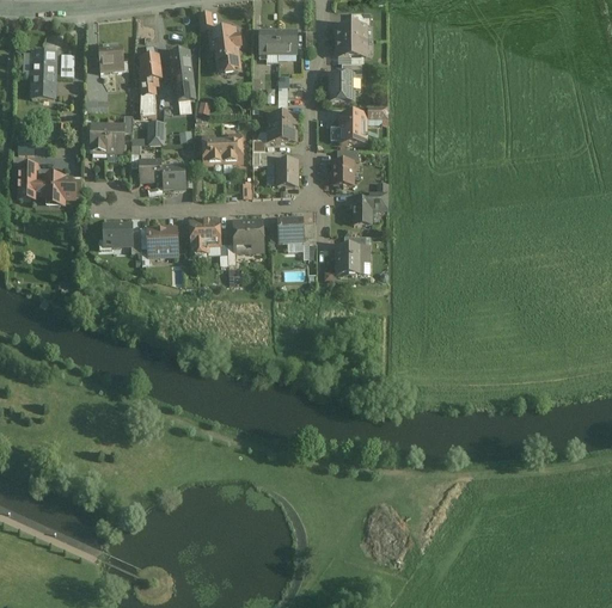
[(210,13),(200,14),(201,31),(212,30),(210,13)]
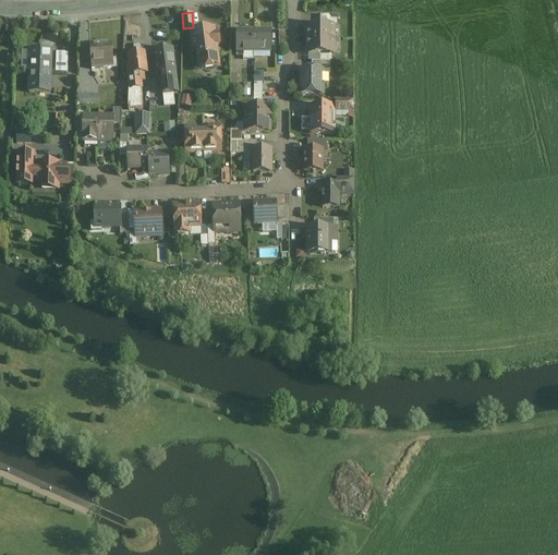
[(338,13),(319,13),(319,23),(331,23),(331,24),(338,24),(338,13)]
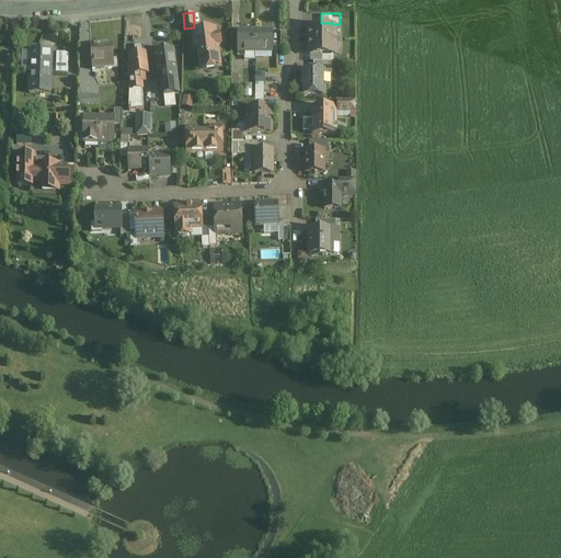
[(321,23),(309,23),(309,24),(308,25),(308,30),(309,31),(309,37),(335,37),(335,33),(333,30),(333,24),(333,23),(321,23)]
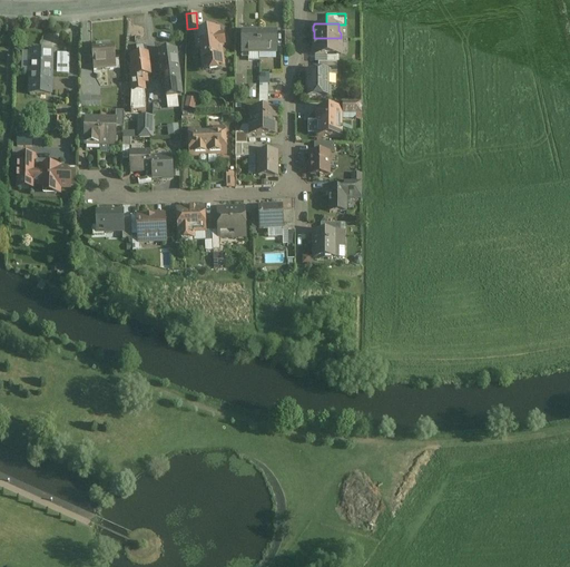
[(218,28),(195,30),(197,47),(200,46),(203,66),(223,64),(222,52),(219,54),(218,44),(224,42),(223,33),(218,33),(218,28)]
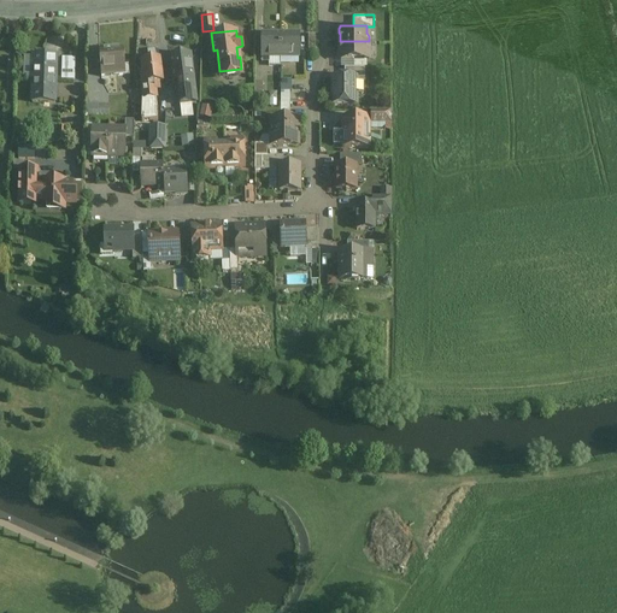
[(280,31),(262,31),(262,54),(281,54),(280,31)]
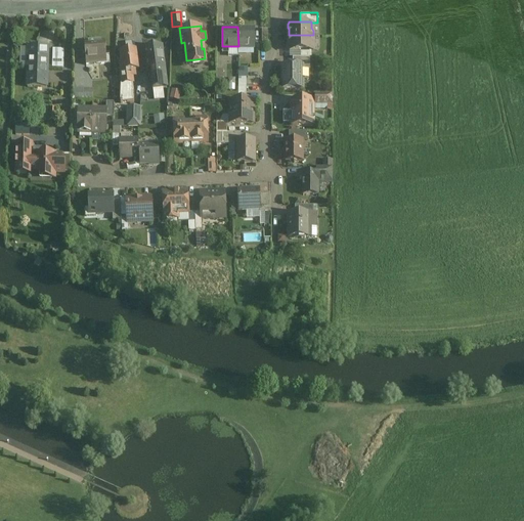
[(254,27),(237,27),(238,46),(254,46),(254,27)]
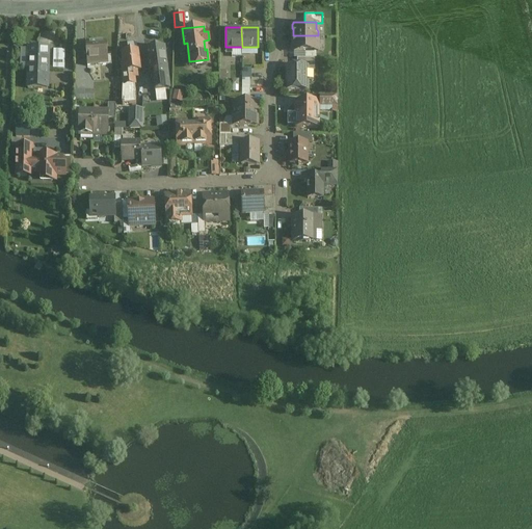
[(318,35),(293,35),(293,42),(292,43),(292,48),(293,49),(304,49),(316,49),(316,43),(318,41),(318,35)]
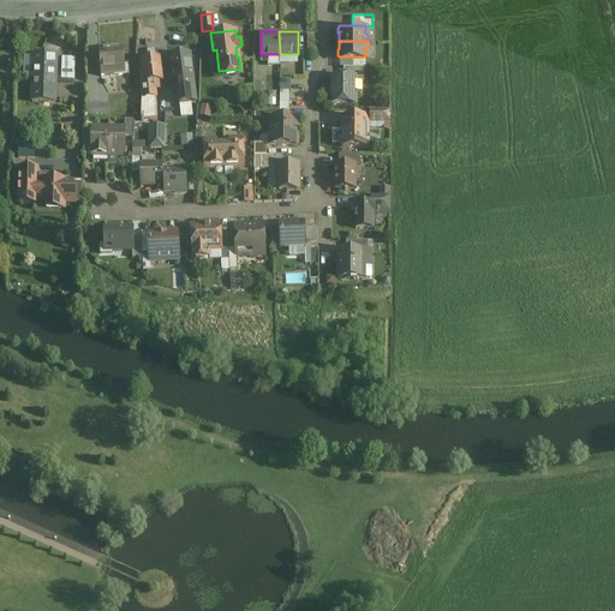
[(123,46),(99,47),(100,73),(127,71),(127,61),(124,63),(123,46)]
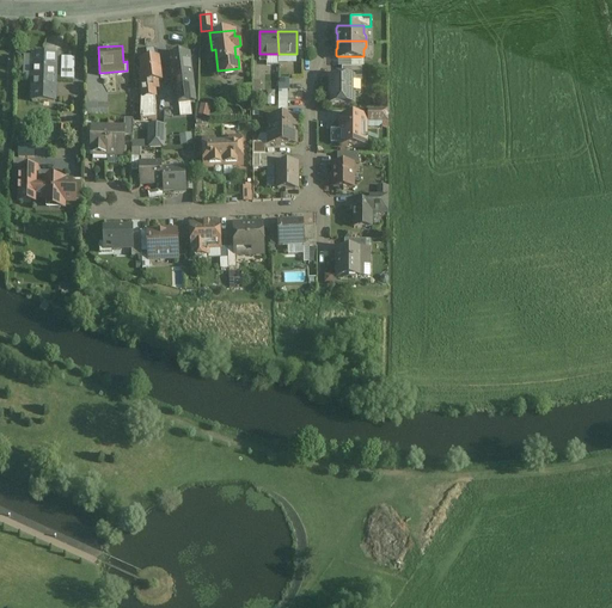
[(55,53),(32,51),(32,75),(55,77),(55,53)]
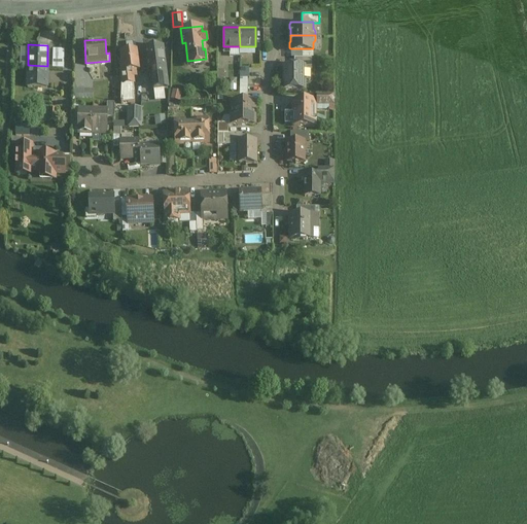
[(163,44),(144,46),(147,68),(151,68),(152,78),(166,76),(167,76),(163,44)]
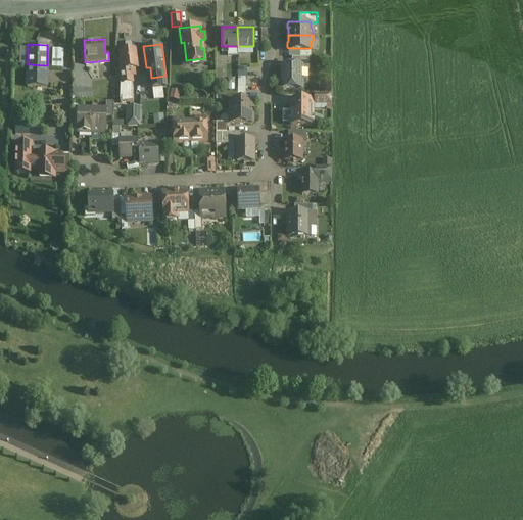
[(53,64),(65,64),(65,46),(54,46),(53,64)]
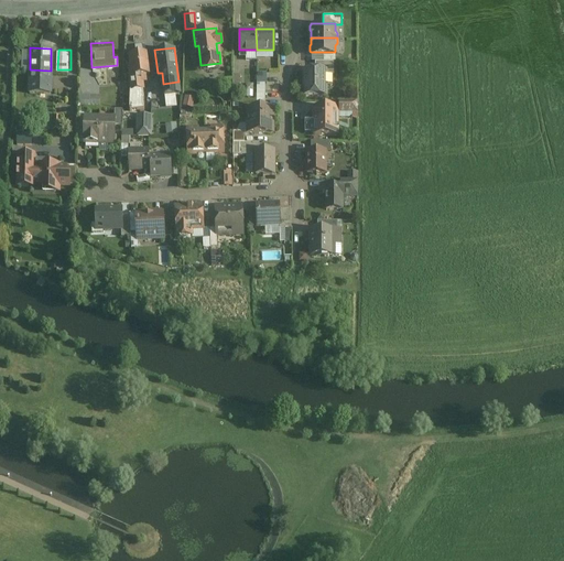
[(147,51),(129,53),(130,63),(128,63),(131,87),(142,86),(141,73),(149,72),(147,51)]
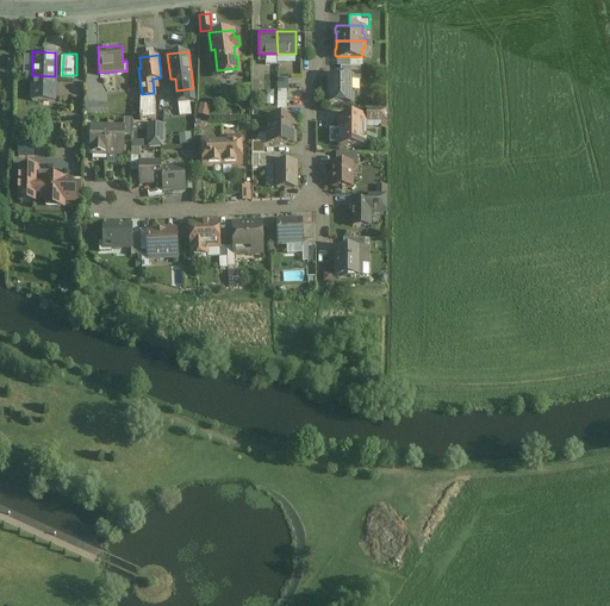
[(349,64),(341,64),(340,74),(352,74),(352,79),(361,79),(361,64),(349,64)]
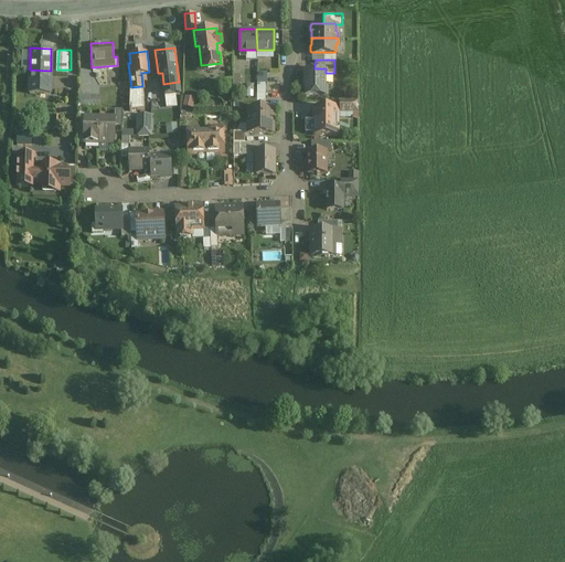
[(315,69),(305,69),(305,75),(302,76),(302,80),(305,81),(305,93),(326,93),(326,82),(323,82),(323,73),(326,73),(326,69),(315,69)]
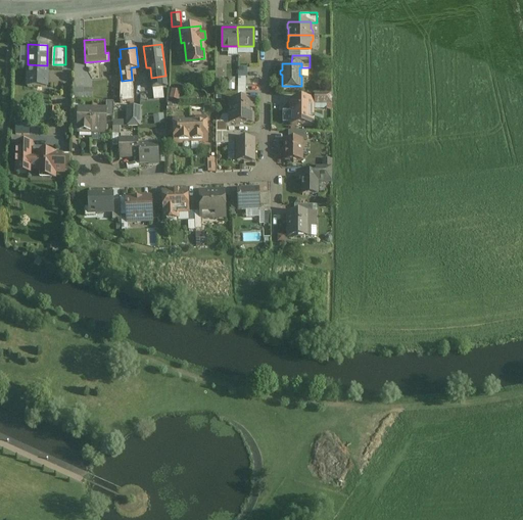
[(47,65),(28,64),(27,85),(46,85),(47,65)]
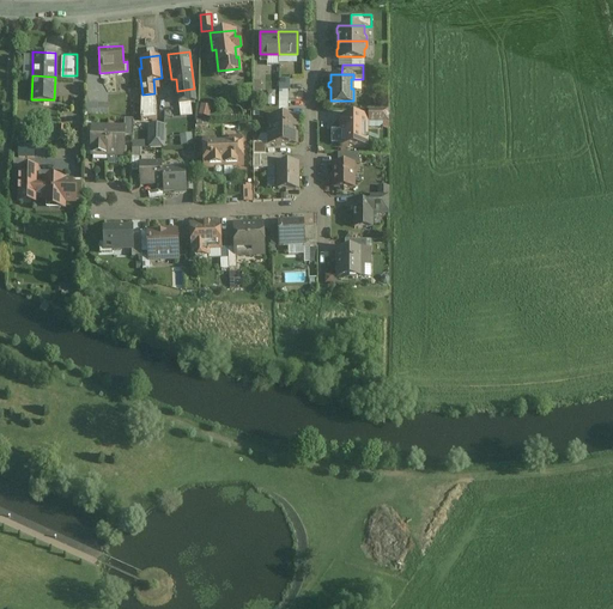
[(290,75),(279,75),(279,89),(290,89),(290,75)]
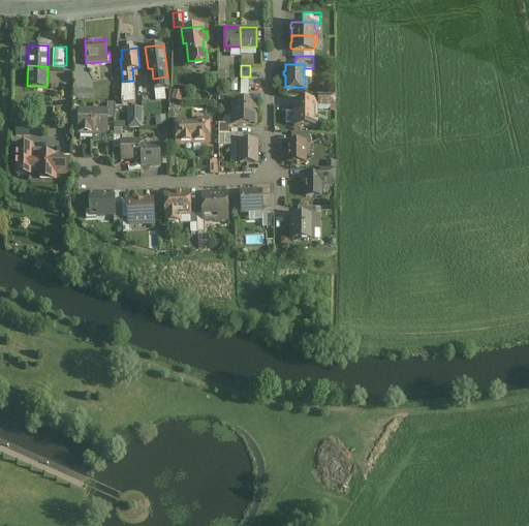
[(166,76),(153,79),(154,87),(167,86),(166,76)]
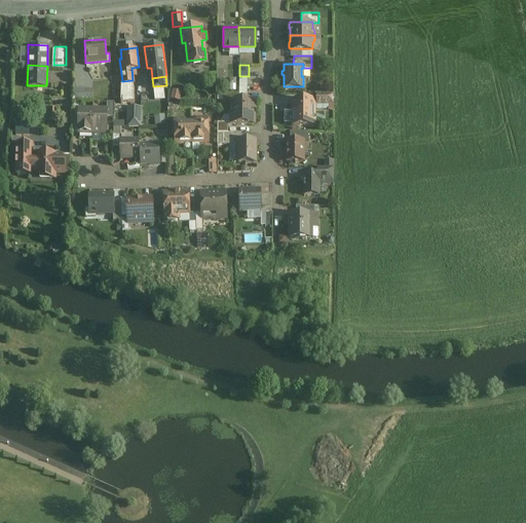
[(122,81),(121,81),(120,100),(134,99),(134,89),(133,80),(122,81)]
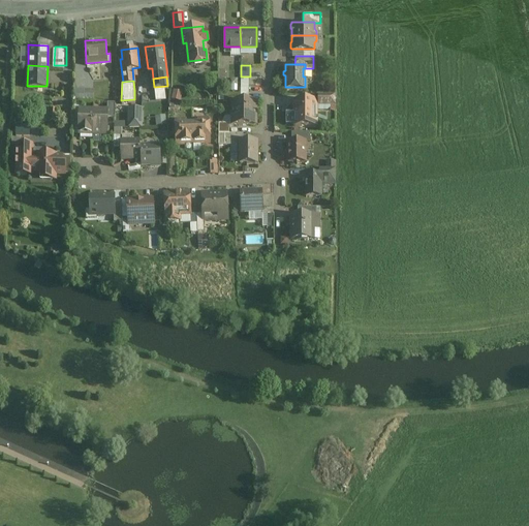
[(175,87),(174,96),(182,98),(184,89),(175,87)]
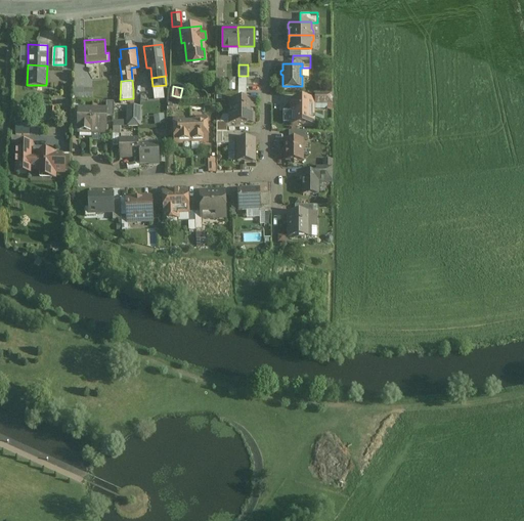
[(92,87),(79,87),(79,98),(80,98),(92,99),(92,87)]
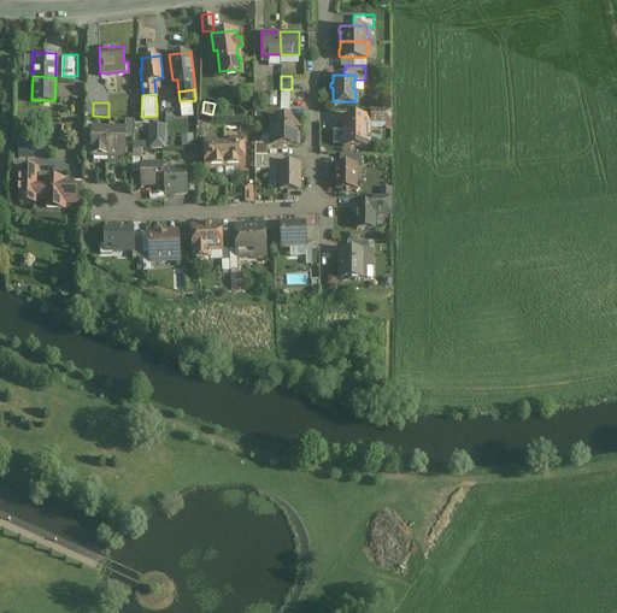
[(391,108),(371,108),(371,119),(391,119),(391,108)]
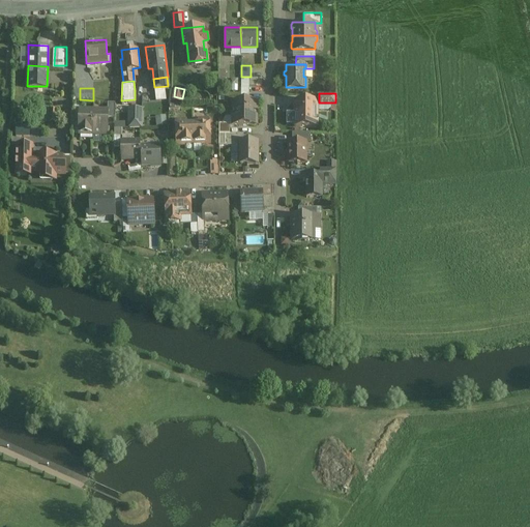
[(316,99),(294,99),(294,124),(316,124),(316,99)]
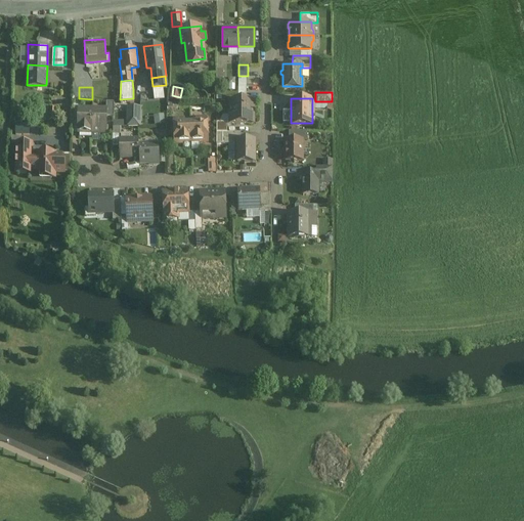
[(253,99),(229,99),(229,122),(253,122),(253,99)]
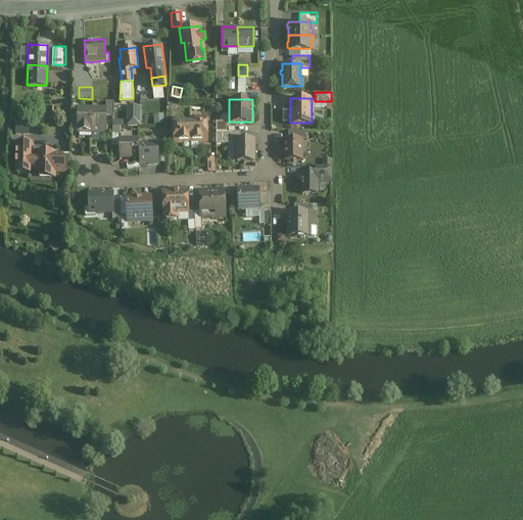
[(127,104),(127,125),(143,125),(143,104),(127,104)]
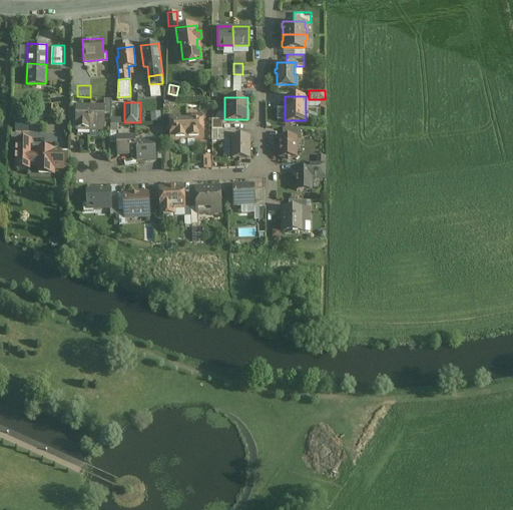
[(78,104),(77,104),(77,113),(76,128),(90,128),(90,105),(78,104)]
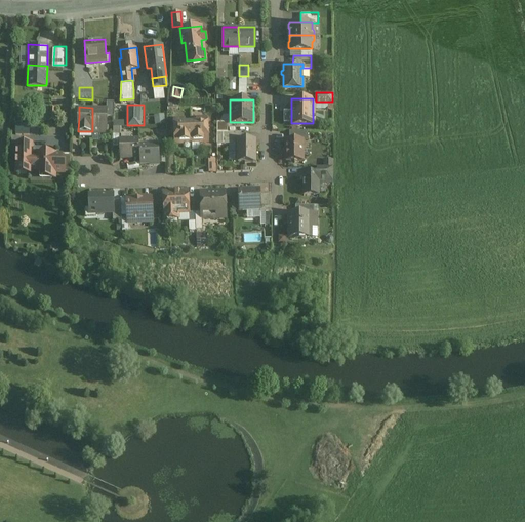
[(106,108),(92,108),(92,131),(106,132),(107,114),(107,108),(106,108)]
